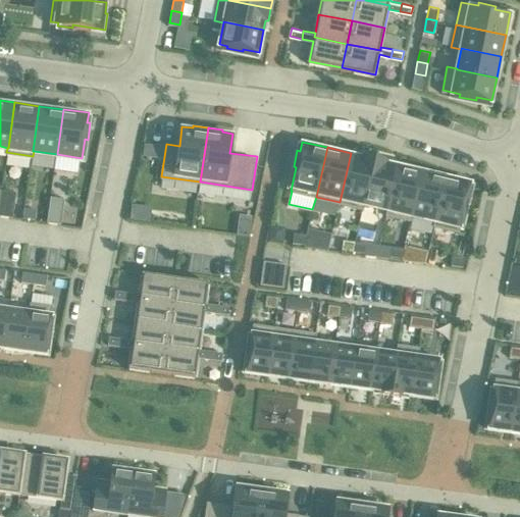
[(364,208),(365,203),(364,203),(375,156),(361,153),(361,155),(351,153),(340,202),(364,208)]
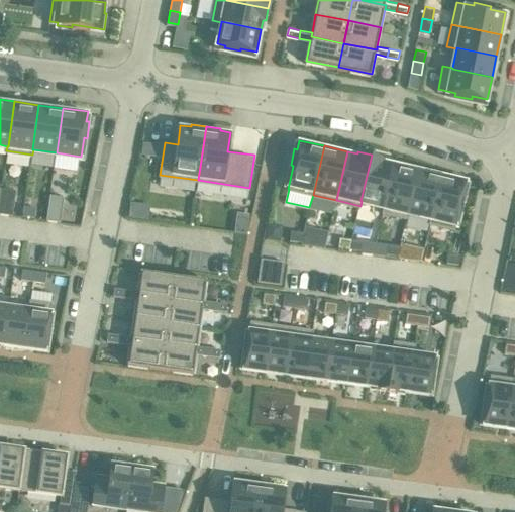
[(386,158),(372,155),(361,201),(362,201),(384,206),(385,206),(395,163),(386,161),(386,158)]
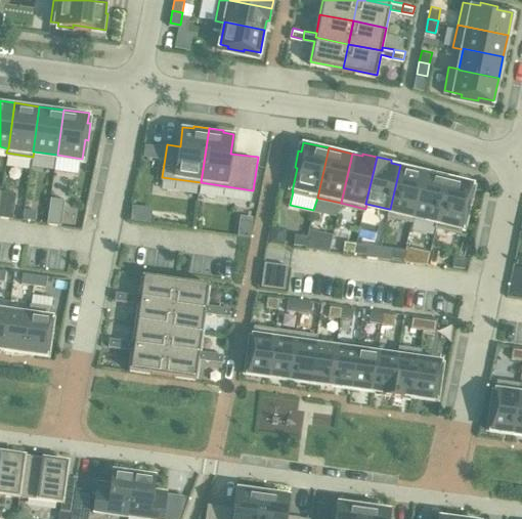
[(390,209),(389,209),(388,214),(414,220),(415,215),(414,215),(424,170),(400,165),(390,209)]
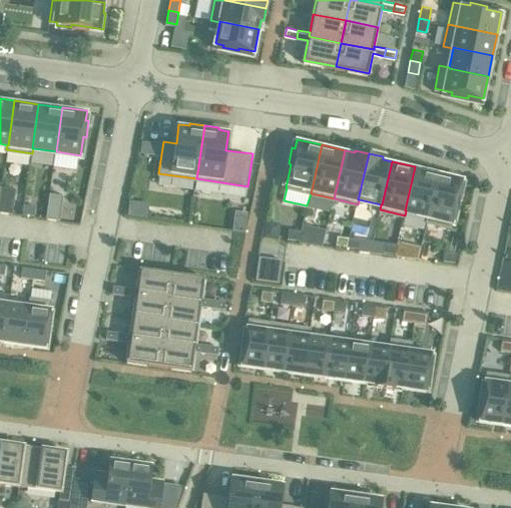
[(406,210),(428,215),(439,172),(415,166),(405,210),(406,210)]
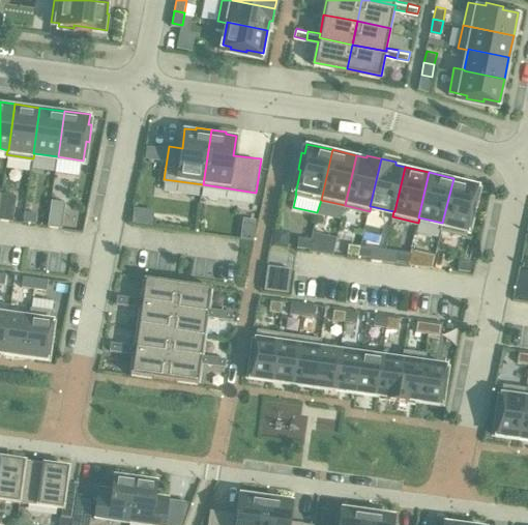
[(478,184),(453,178),(442,223),(440,228),(467,234),(472,210),(475,211),(479,195),(476,194),(478,184)]
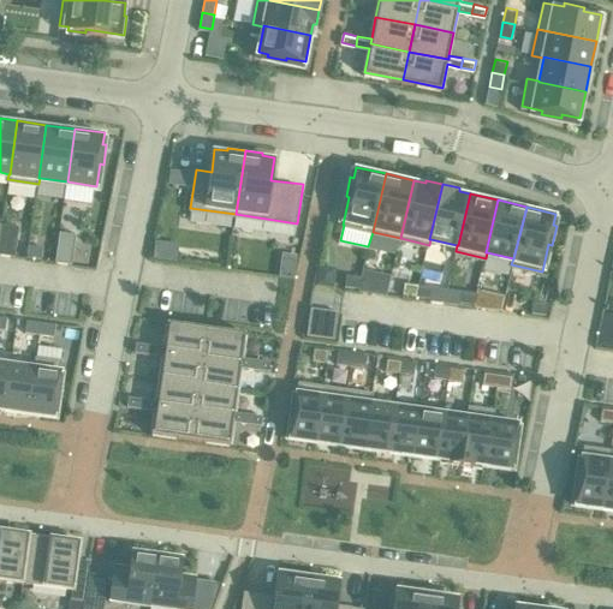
[(1,237),(0,243),(0,251),(16,254),(19,224),(4,221),(1,237)]
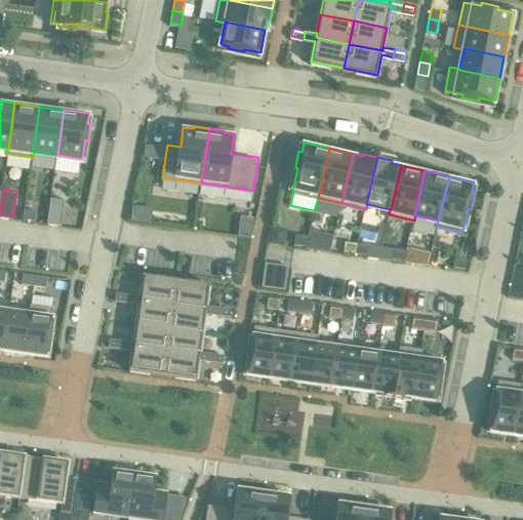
[(51,196),(48,222),(62,224),(66,198),(51,196)]
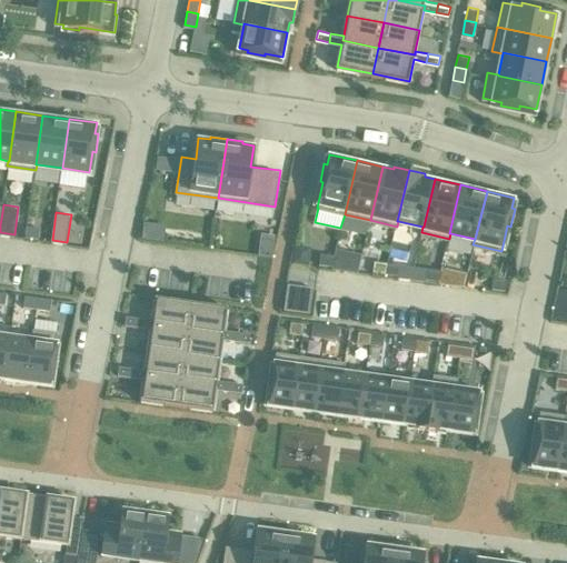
[(27,224),(26,235),(39,237),(40,225),(27,224)]
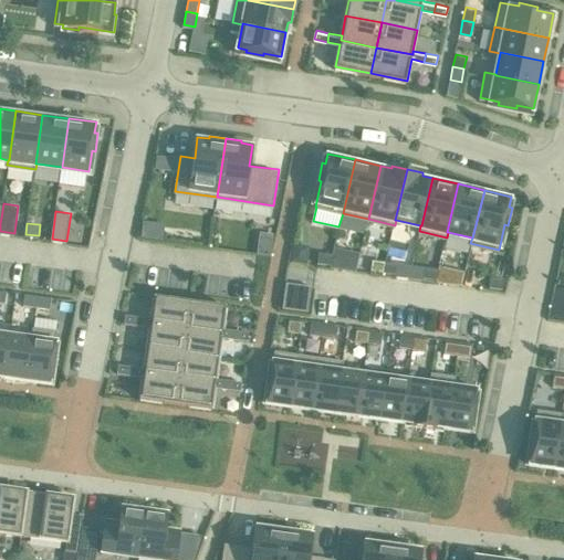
[(332,263),(331,265),(345,266),(350,250),(334,245),(333,252),(332,263)]
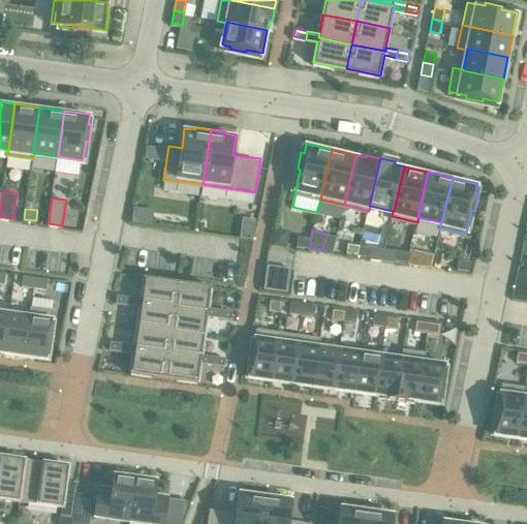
[(298,244),(310,246),(311,236),(299,234),(298,244)]
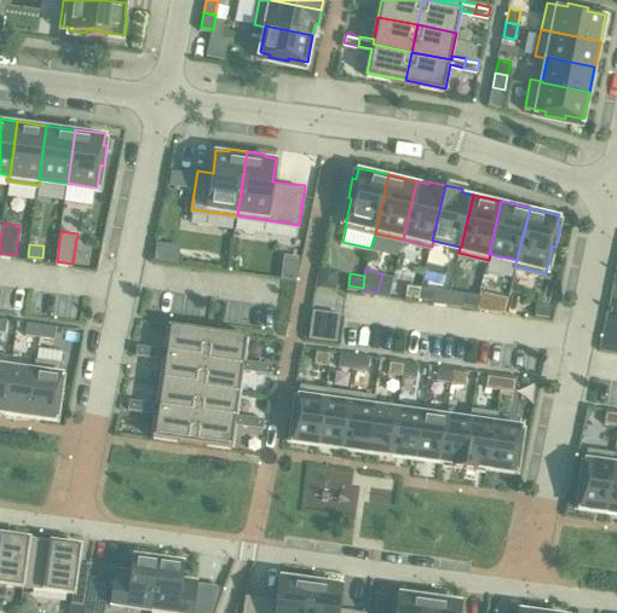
[(407,294),(420,295),(422,283),(408,282),(407,294)]
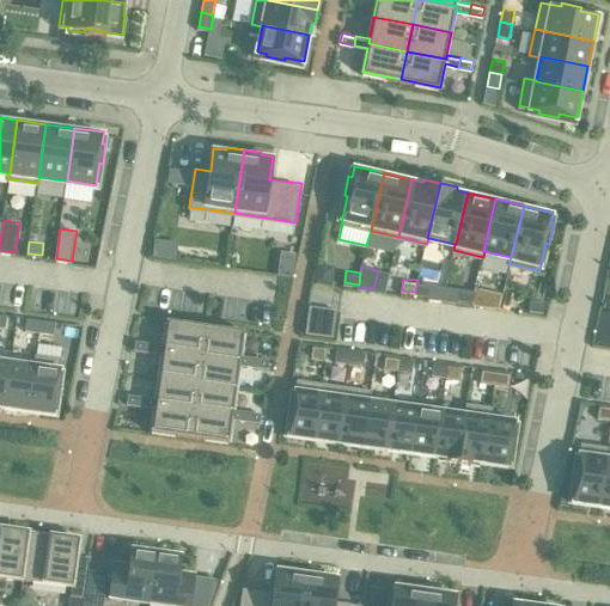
[(432,282),(418,280),(415,292),(429,294),(432,282)]
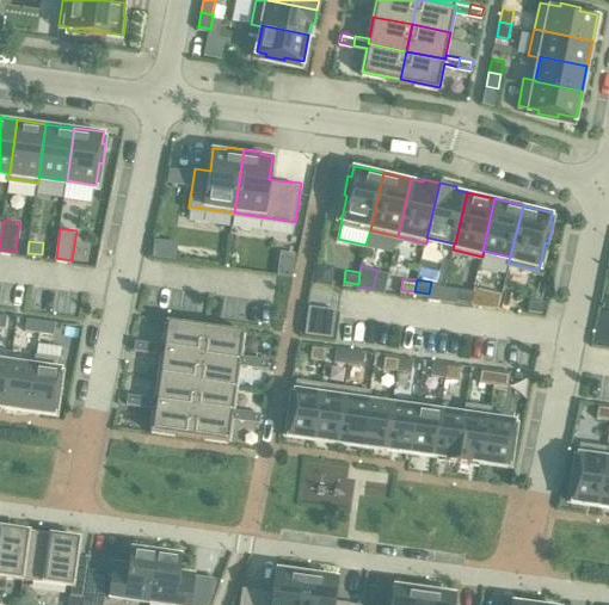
[(474,288),(472,300),(486,302),(487,290),(488,286),(474,284),(474,288)]
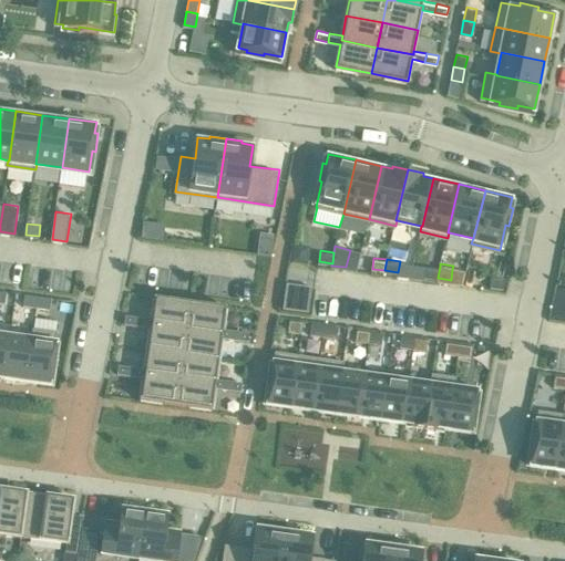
[(427,265),(424,276),(438,278),(440,267),(427,265)]
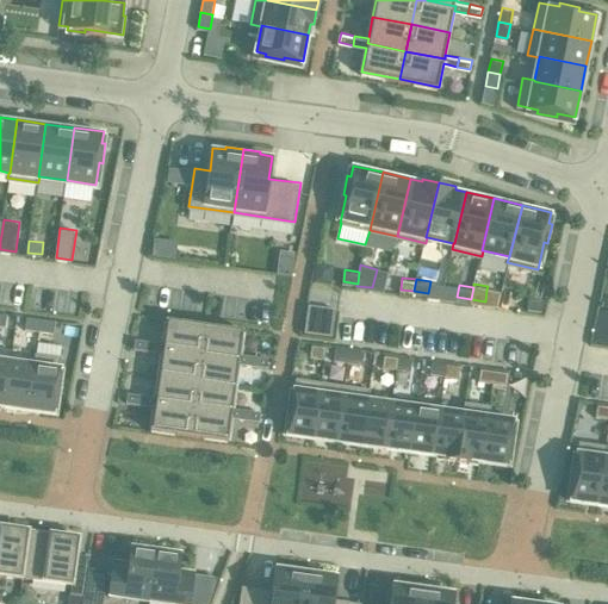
[(529,296),(528,307),(543,309),(544,298),(529,296)]
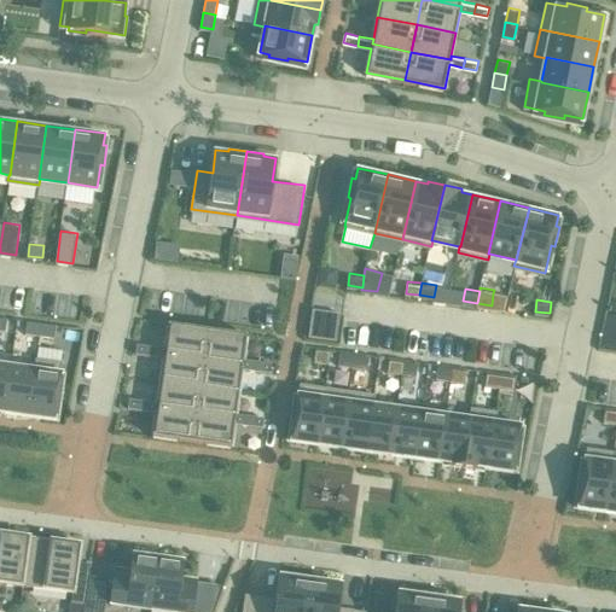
[(313,307),(309,334),(338,338),(342,310),(313,307)]
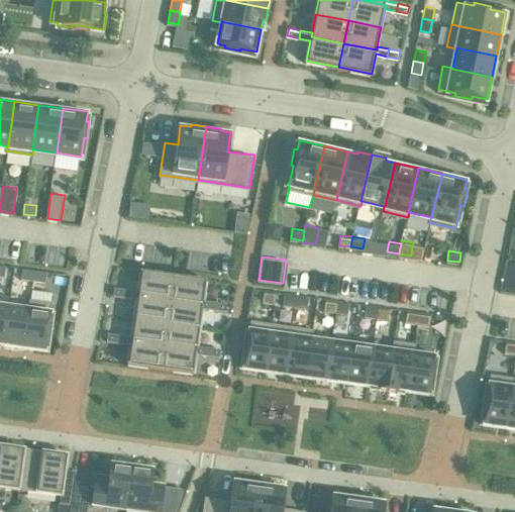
[(34,279),(35,269),(23,267),(22,277),(34,279)]
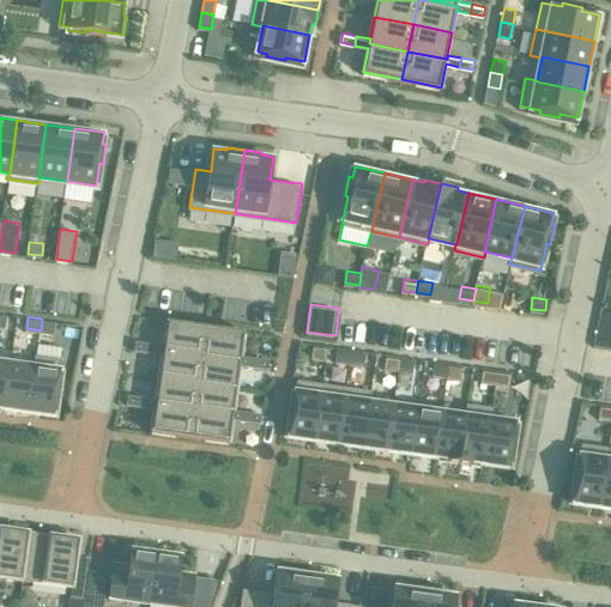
[(42,319),(41,331),(54,333),(56,321),(42,319)]
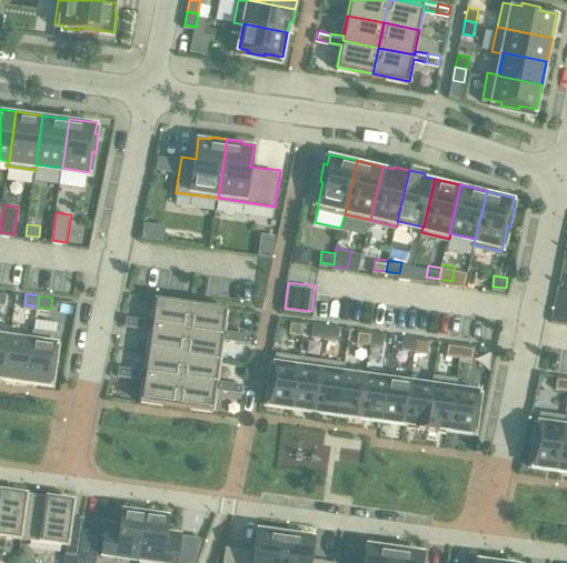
[(156,295),(152,318),(151,322),(188,328),(191,301),(156,295)]
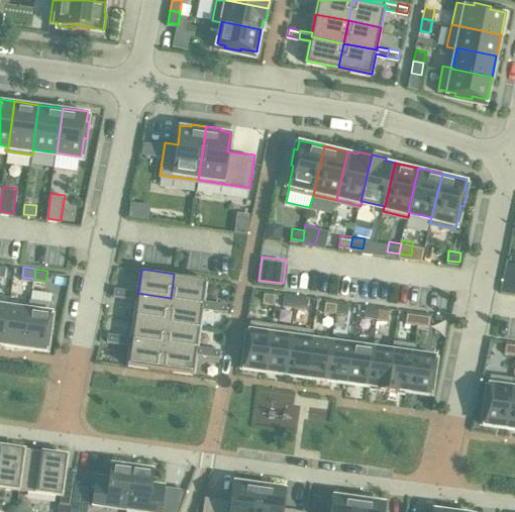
[(215,308),(216,300),(204,298),(207,279),(174,274),(171,298),(204,302),(203,306),(215,308)]
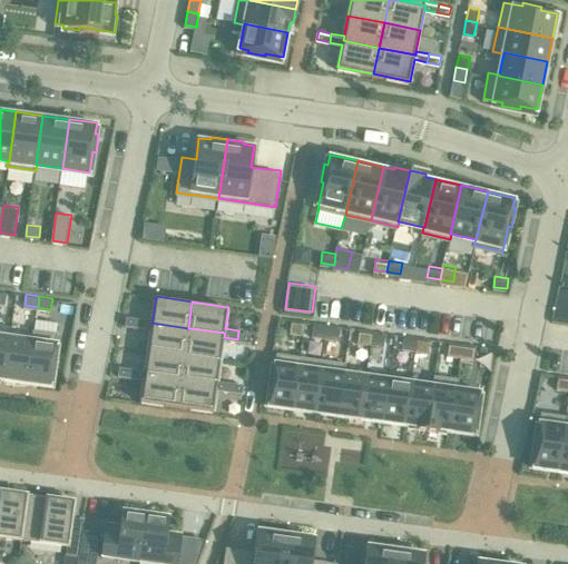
[(567,303),(558,302),(556,315),(567,318),(567,303)]
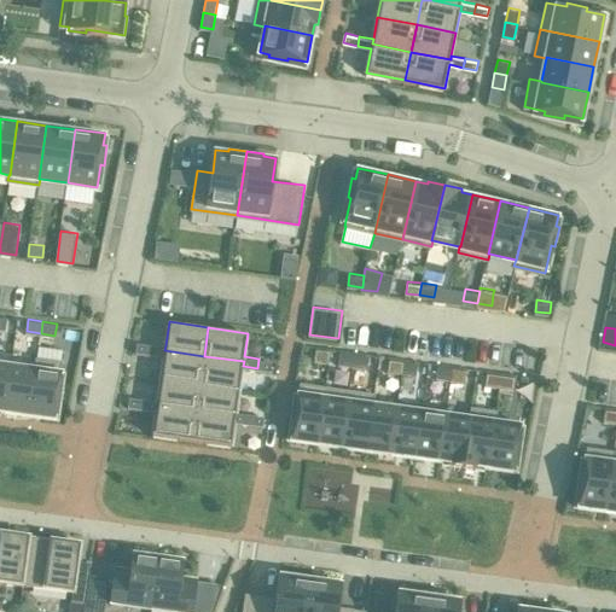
[(150,354),(151,344),(138,342),(137,351),(150,354)]
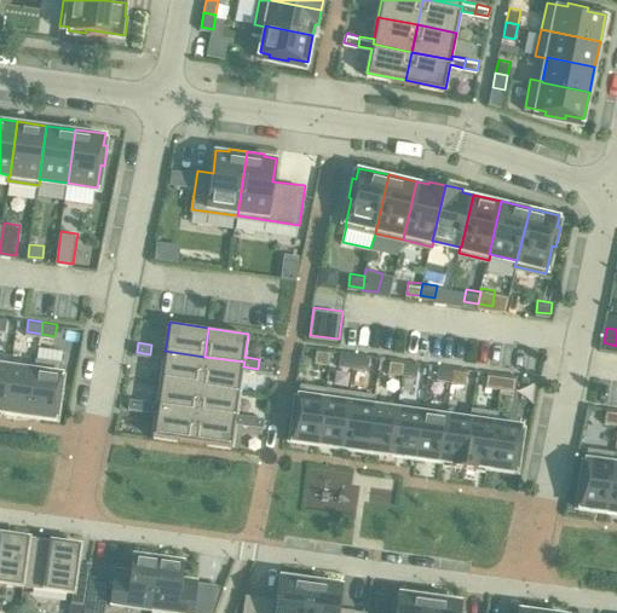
[(201,383),(205,357),(165,351),(166,346),(151,345),(150,354),(165,356),(161,379),(201,383)]
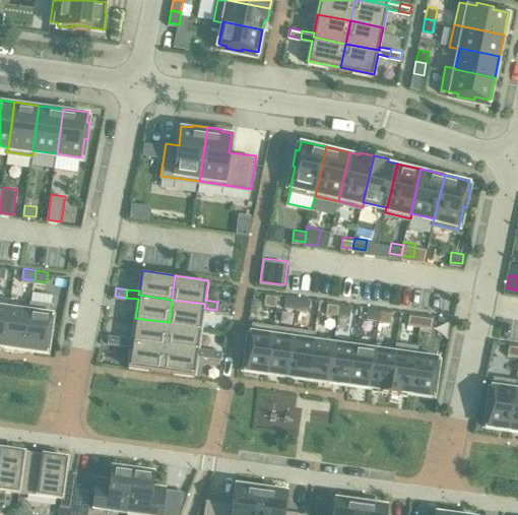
[(266,293),(265,303),(277,304),(278,294),(266,293)]
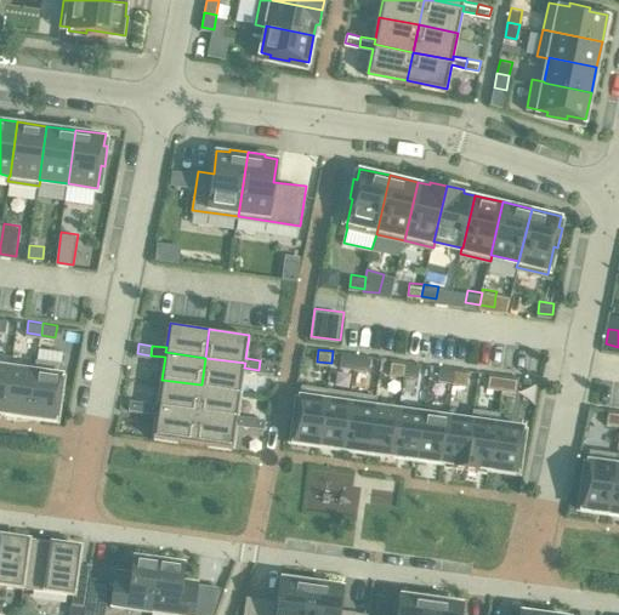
[(356,366),(357,354),(342,353),(341,364),(356,366)]
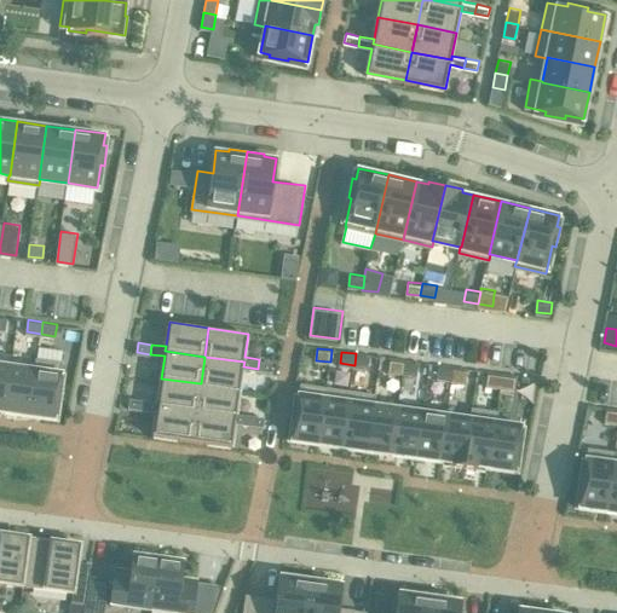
[(356,353),(355,365),(369,368),(370,356),(356,353)]
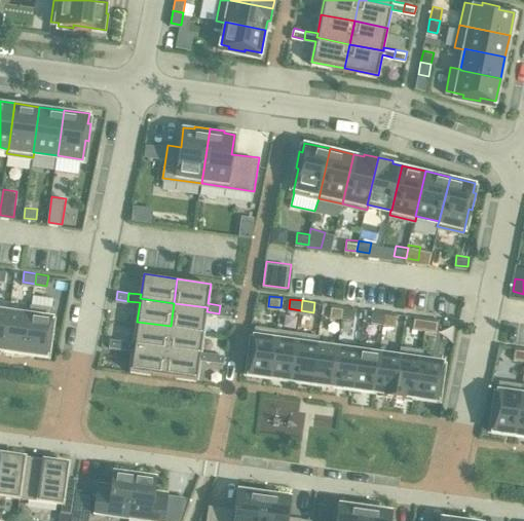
[(31,303),(30,312),(31,312),(25,351),(47,355),(48,341),(51,341),(54,325),(51,324),(53,306),(31,303)]
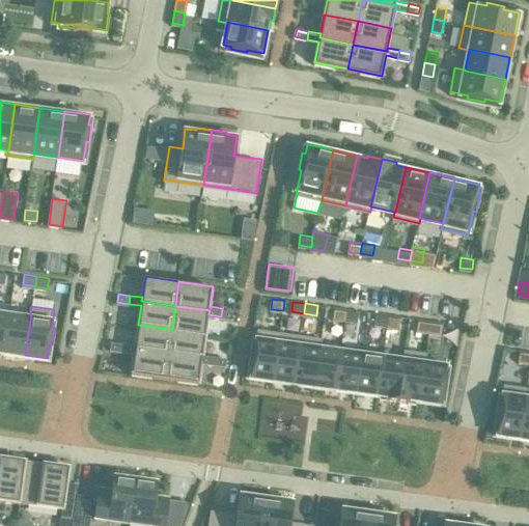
[(206,334),(209,314),(210,310),(175,306),(172,329),(206,334)]
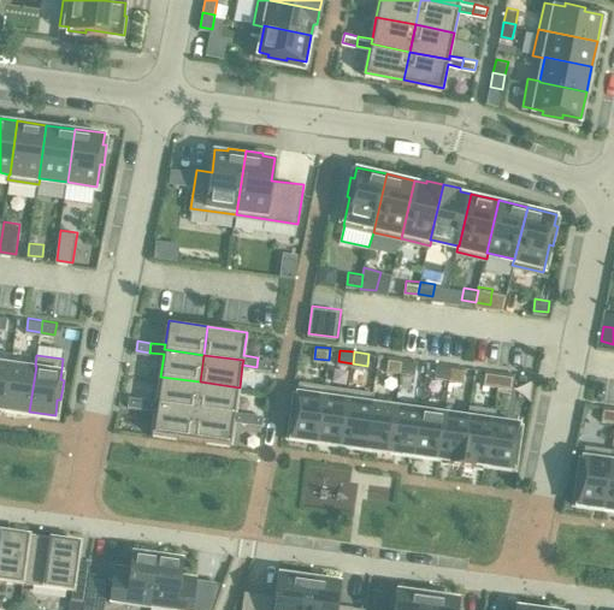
[(401,371),(403,359),(389,356),(387,368),(401,371)]
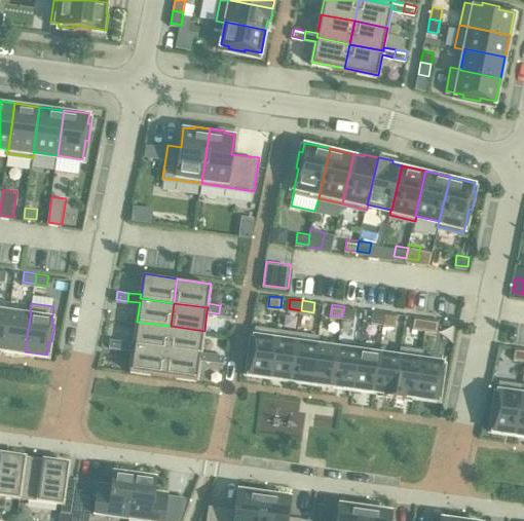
[(231,307),(220,305),(219,313),(230,315),(231,307)]
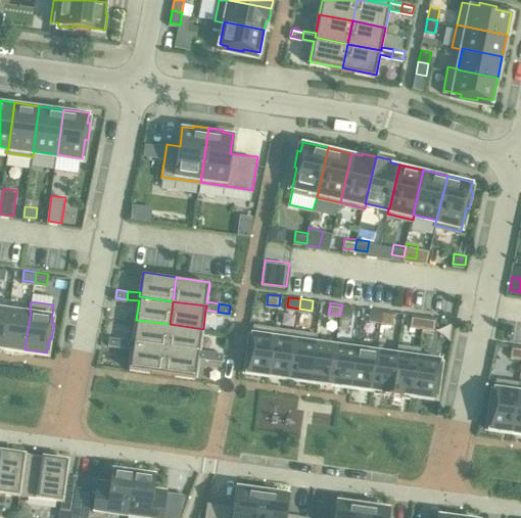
[(342,304),(340,315),(352,317),(353,307),(342,304)]
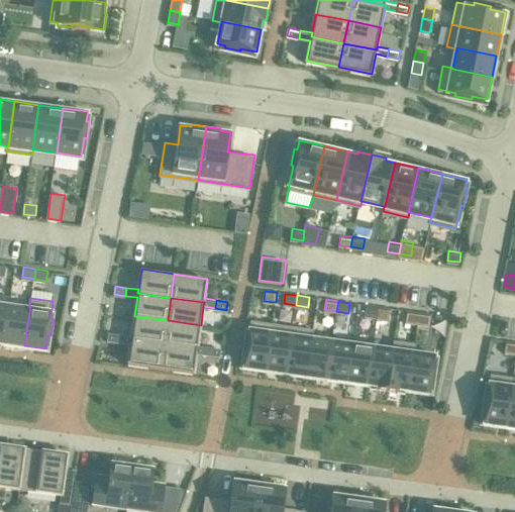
[(0,341),(4,342),(9,305),(0,303),(0,341)]
